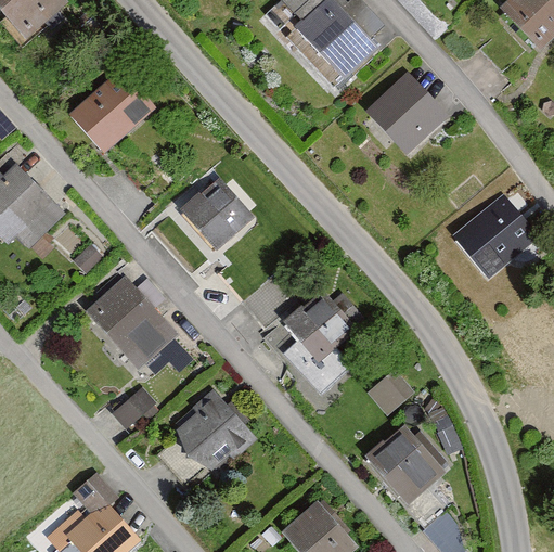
[(68,3),(65,0),(0,0),(0,13),(26,42),(68,3)]
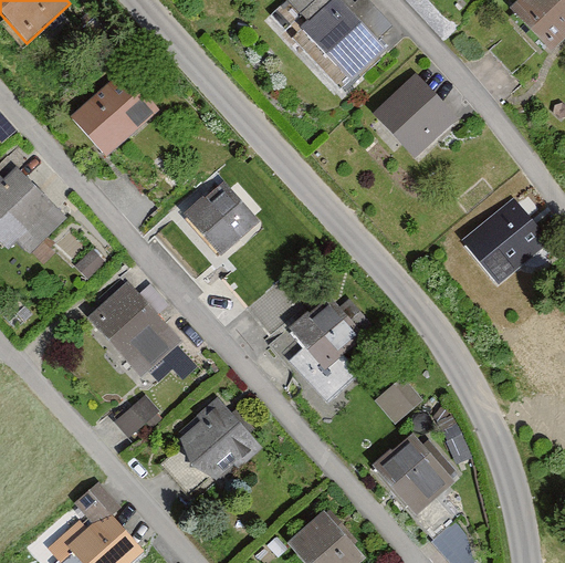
[(391,25),(367,0),(357,0),(355,2),(353,0),(289,0),(309,21),(304,25),(355,79),(387,48),(378,38),(391,25)]
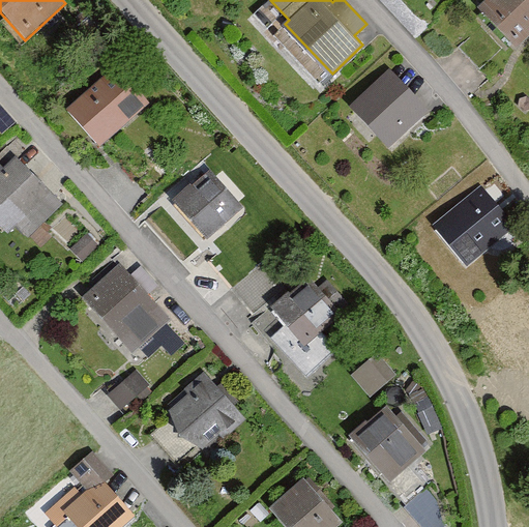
[(486,0),(478,8),(519,47),(528,35),(528,25),(528,0),(486,0)]
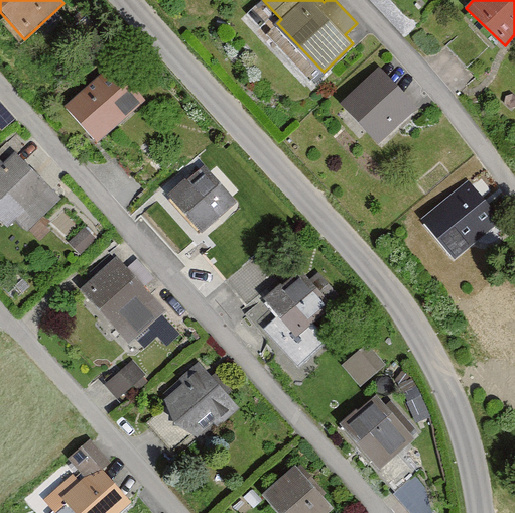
[(144,98),(108,63),(65,108),(102,142),(144,98)]
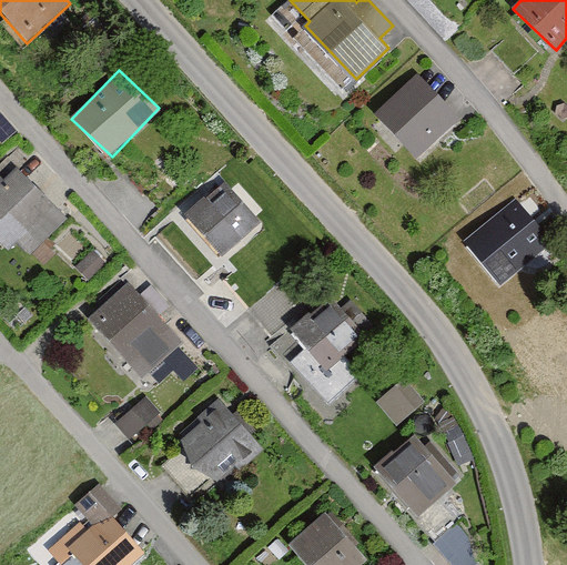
[(459,119),(414,74),(374,114),(418,159),(459,119)]
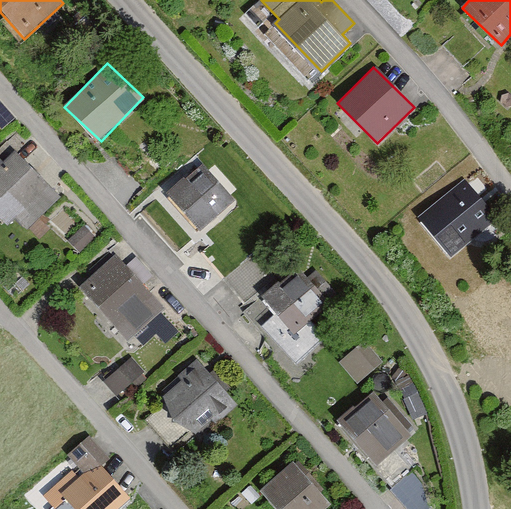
[(3,161),(0,158),(0,218),(8,227),(49,185),(13,151),(3,161)]
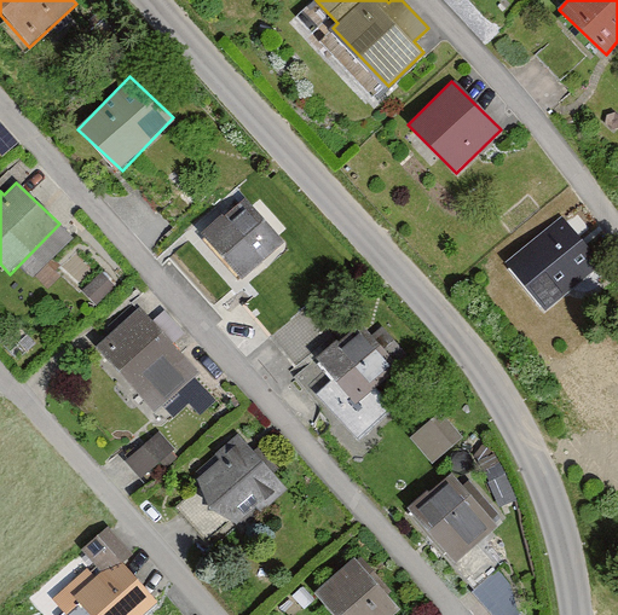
[(283,239),(243,199),(206,236),(244,277),(283,239)]
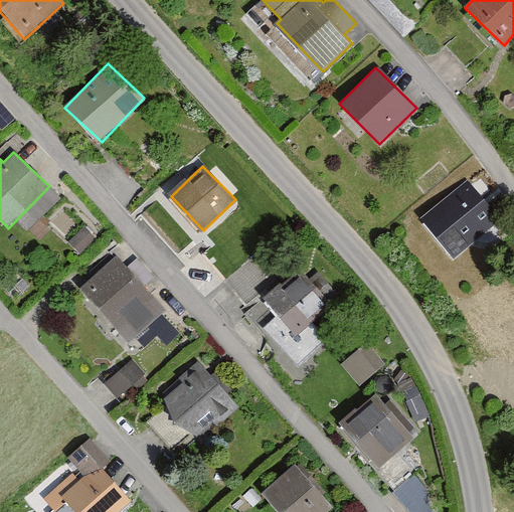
[(434,209),(466,245),(499,216),(468,179),(434,209)]
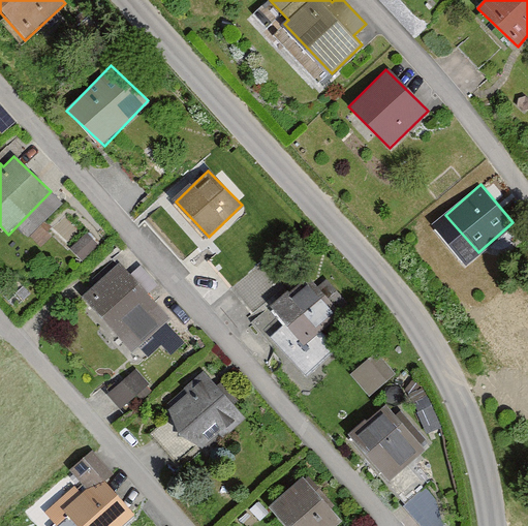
[(94,243),(83,231),(66,249),(78,260),(94,243)]
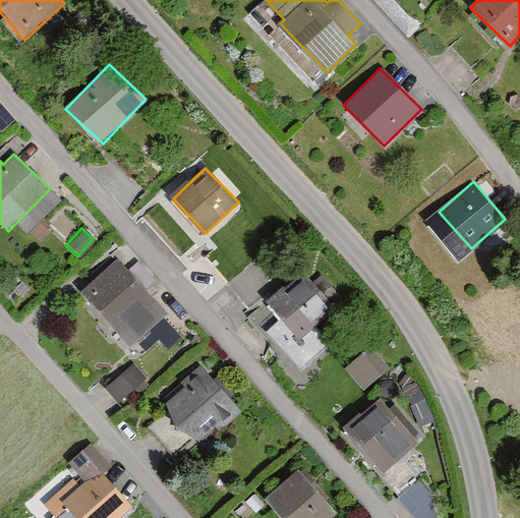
[(127,271),(116,260),(80,295),(131,345),(166,309),(145,289),(154,279),(136,262),(127,271)]
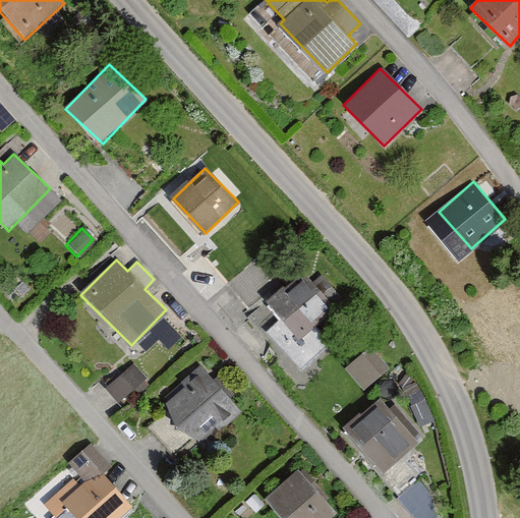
[(345,304),(323,276),(315,282),(307,271),(269,302),(283,320),(269,331),(297,366),(334,337),(323,323),(345,304)]
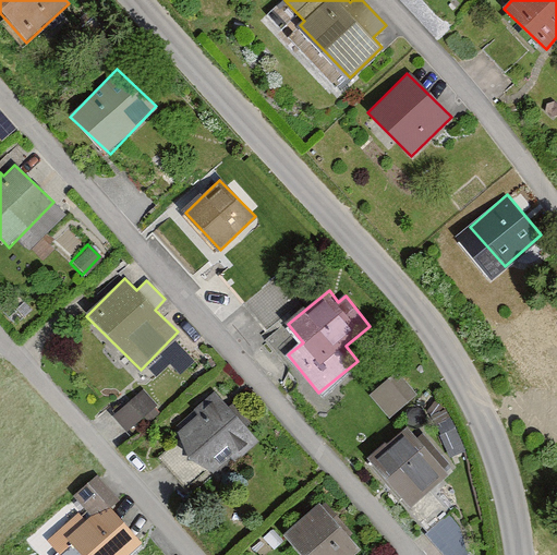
[(418,393),(397,371),(370,396),(390,418),(418,393)]
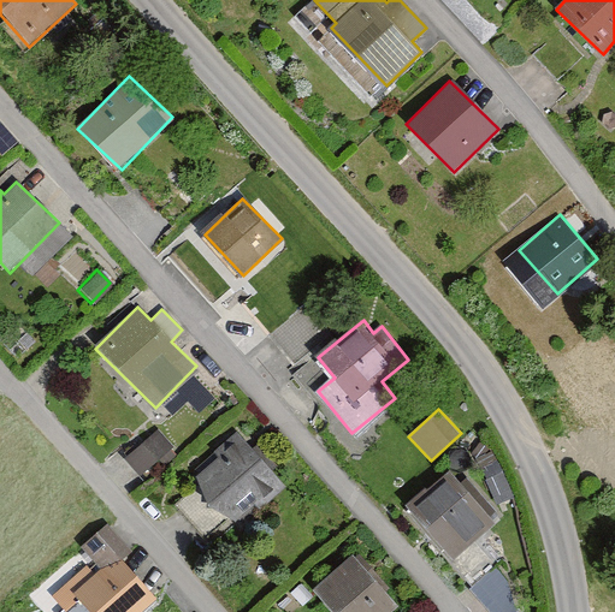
[(172,445),(155,428),(123,459),(140,476),(172,445)]
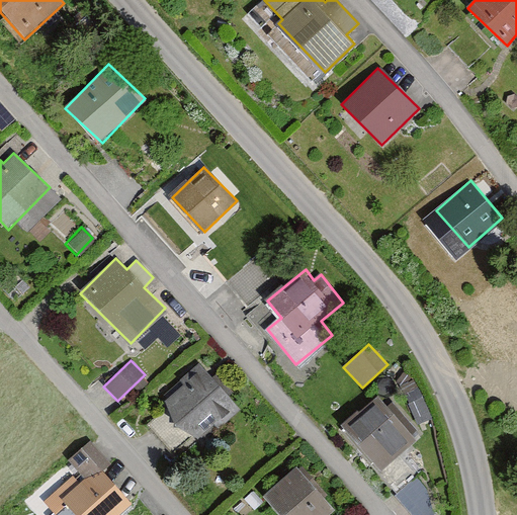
[(182,384),(164,402),(176,426),(200,438),(235,406),(195,364),(178,380),(182,384)]
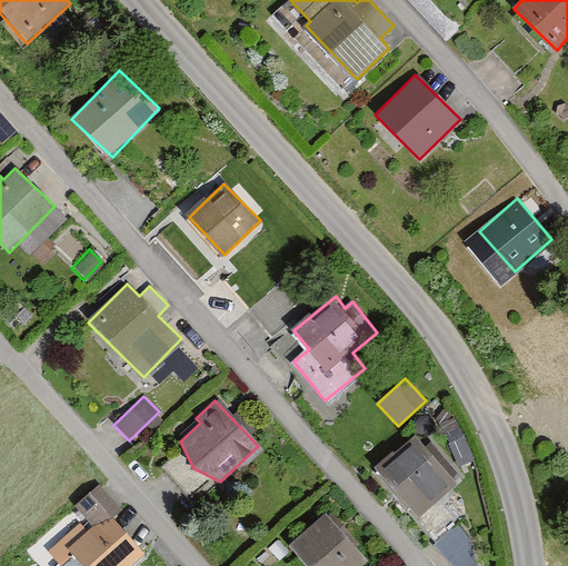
[(418,514),(457,478),(416,434),(377,469),(418,514)]
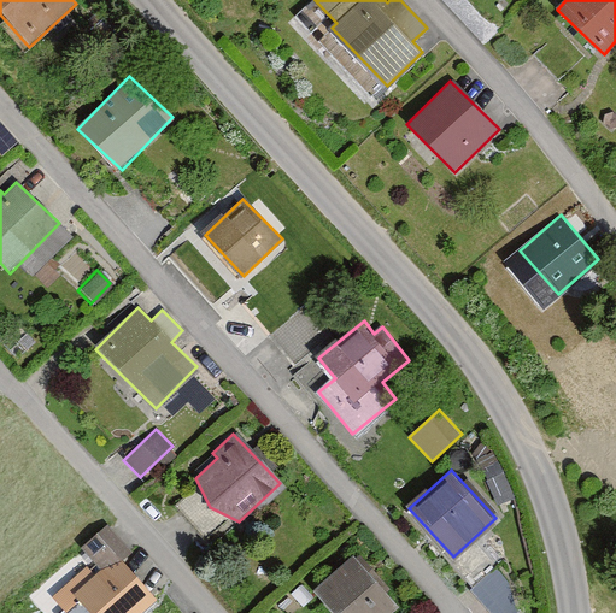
[(106,525),(81,547),(100,569),(93,575),(86,566),(52,596),(66,612),(80,602),(89,612),(139,612),(156,599),(122,560),(130,553),(106,525)]
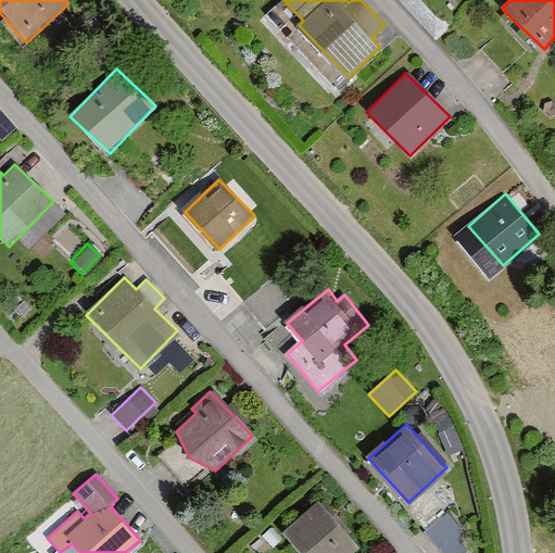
[(352,552),(362,544),(319,501),(285,533),(303,552),(352,552)]
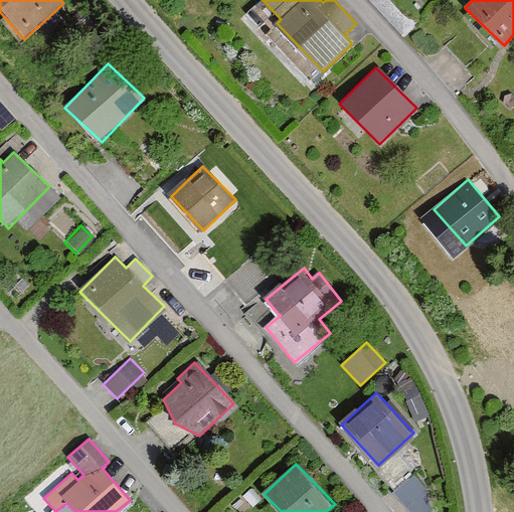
[(414,470),(395,487),(417,511),(426,511),(441,500),(414,470)]
